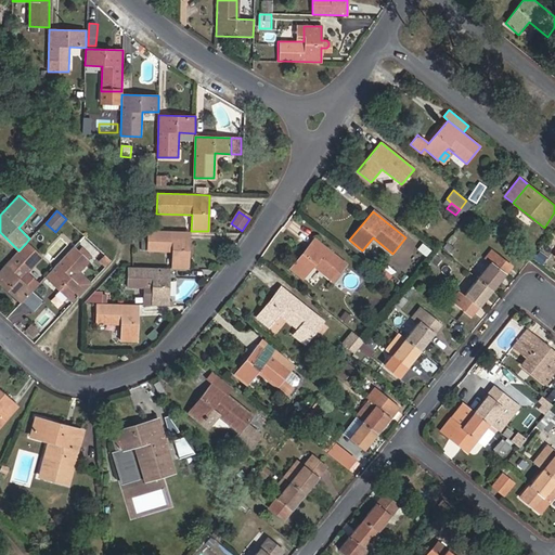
[(327,228),(332,221),(323,216),(319,222),(327,228)]
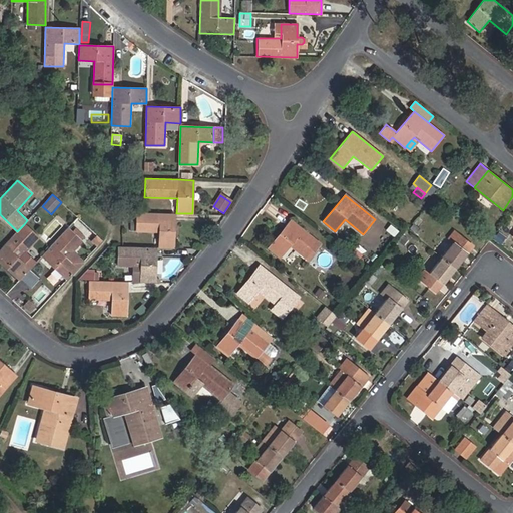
[(158,232),(158,246),(173,247),(174,213),(140,212),(136,212),(135,231),(153,232),(158,232)]
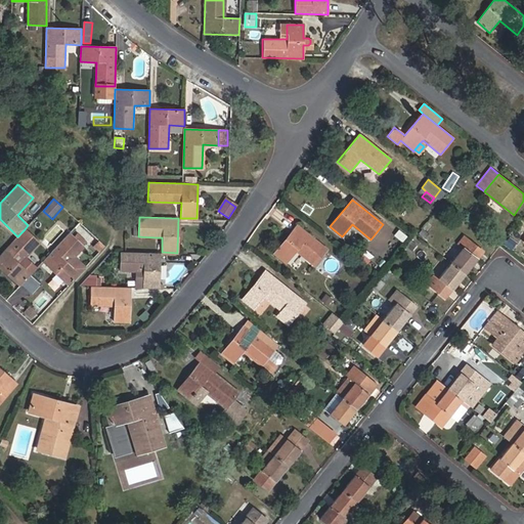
[(25,229),(17,236),(15,238),(0,255),(0,267),(19,286),(30,274),(37,267),(26,257),(39,243),(47,233),(33,220),(28,225),(25,229)]
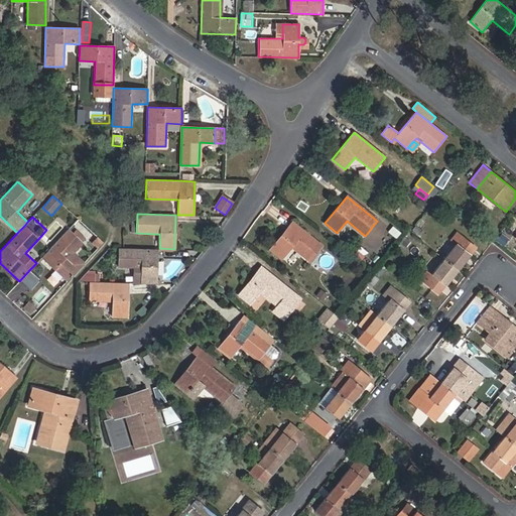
[(323,247),(295,225),(273,251),(282,258),(292,247),(310,261),(323,247)]
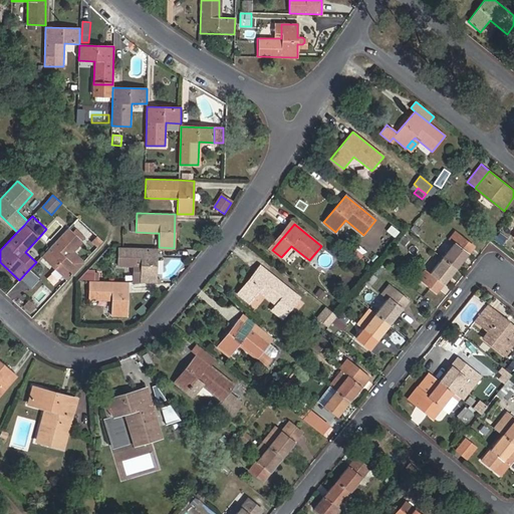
[(399,232),(392,225),(387,231),(394,237),(399,232)]
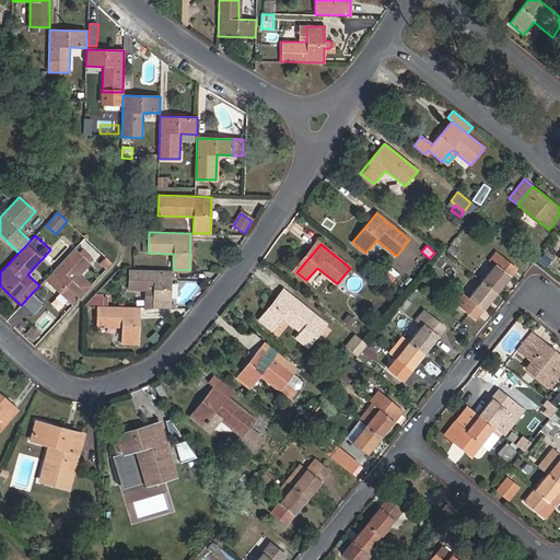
[(73,304),(96,279),(85,268),(90,263),(73,248),(46,279),(73,304)]
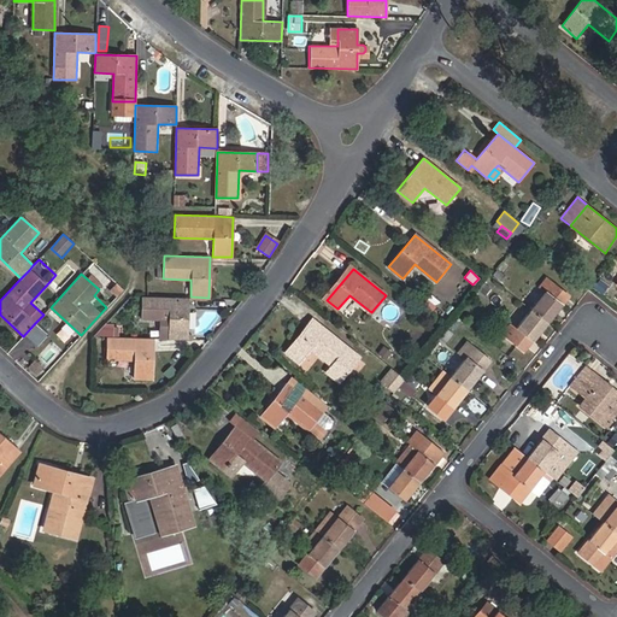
[(545,293),(532,310),(547,323),(569,297),(547,278),(539,288),(545,293)]
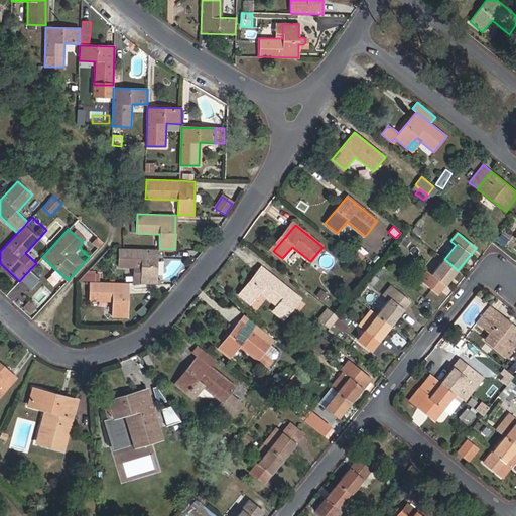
[(98,247),(103,241),(97,236),(92,242),(98,247)]
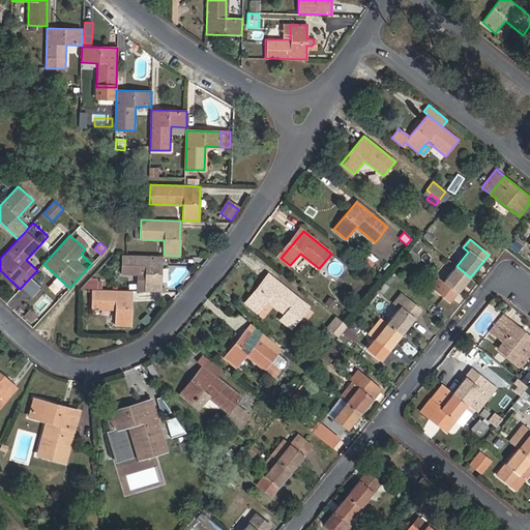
[(160,292),(162,255),(157,255),(124,255),(122,255),(121,275),(140,275),(145,275),(144,292),(160,292)]
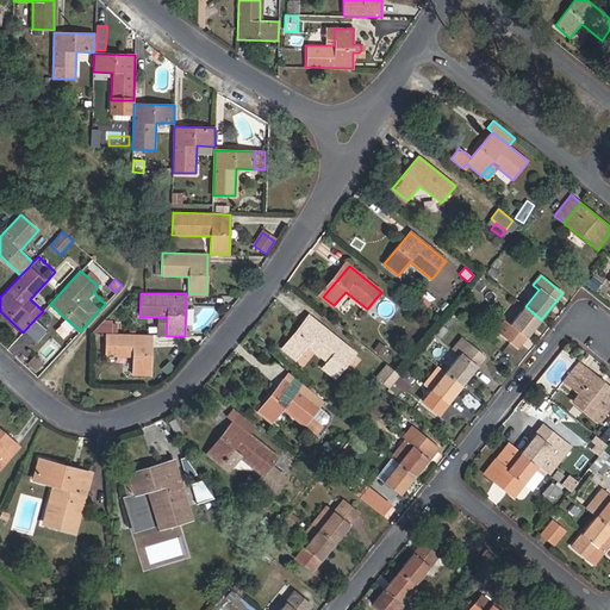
[(541,319),(526,306),(503,335),(518,348),(541,319)]
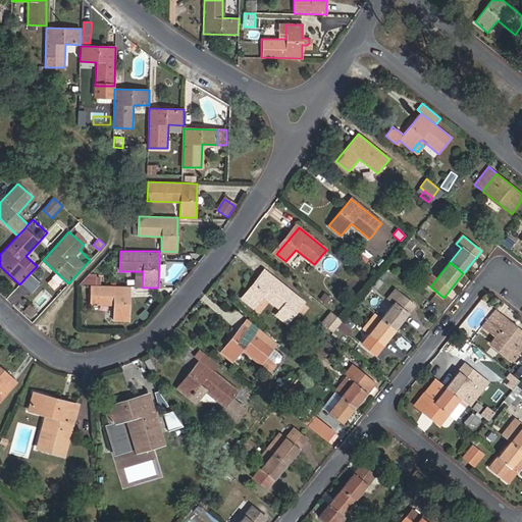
[(296,296),(264,270),(242,297),(254,307),(264,296),(279,309),(275,313),(288,323),(308,298),(300,291),(296,296)]
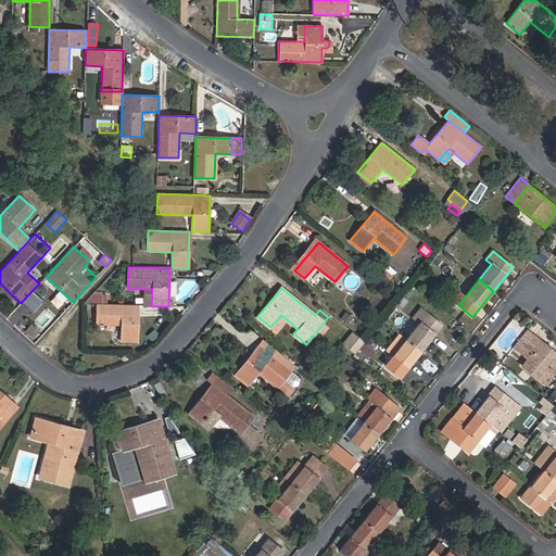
[(97,304),(92,293),(84,302),(84,304),(97,304)]
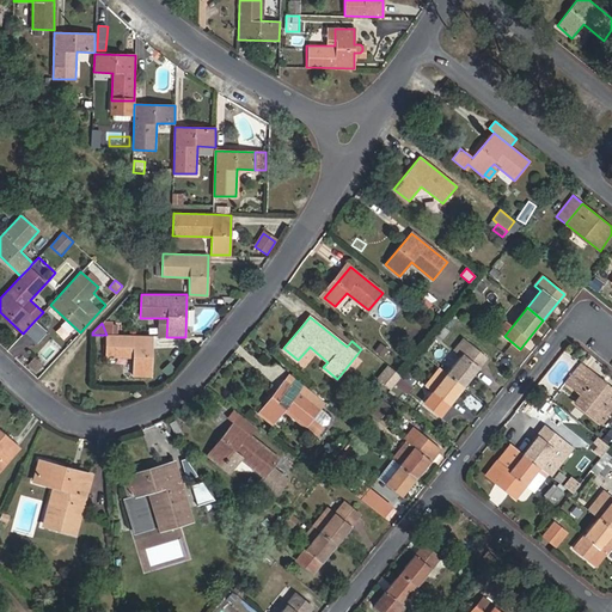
[(152,336),(106,335),(105,356),(133,357),(132,375),(151,377),(152,336)]
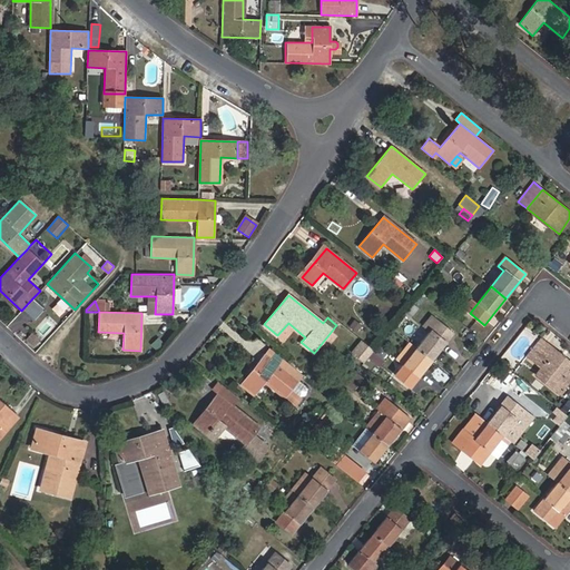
[(430,332),(416,347),(431,360),(453,333),(432,315),(423,326),(430,332)]
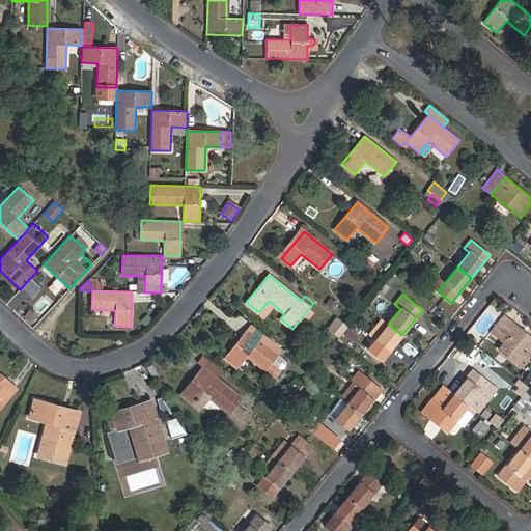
[(326,306),(334,310),(338,302),(330,298),(326,306)]
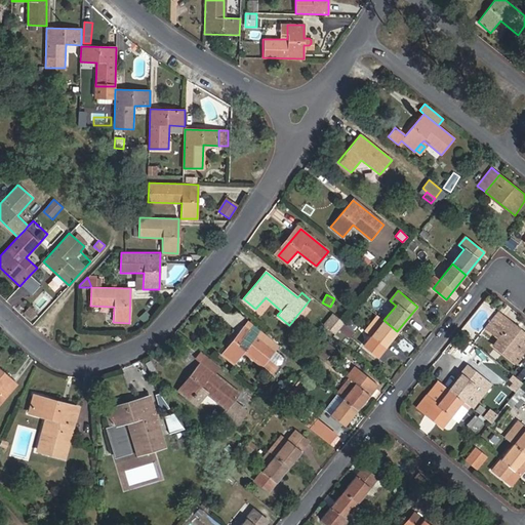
[(498,340),(520,357),(524,351),(524,332),(498,311),(483,328),(498,340)]
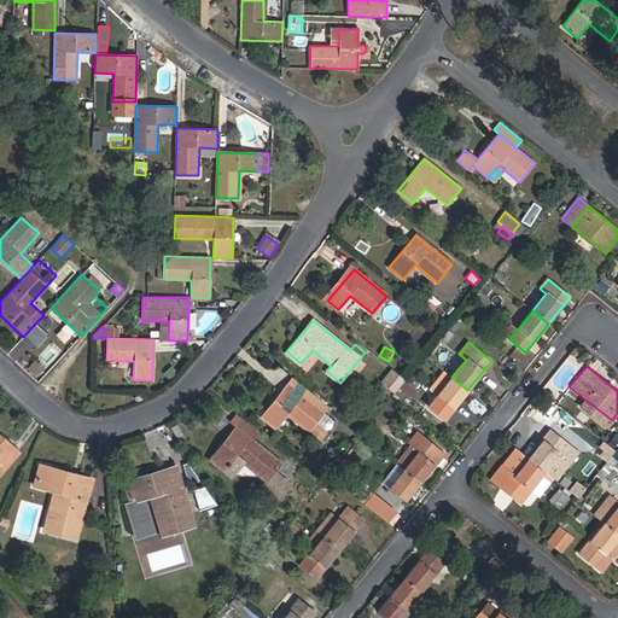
[(386,385),(392,377),(384,371),(378,379),(386,385)]
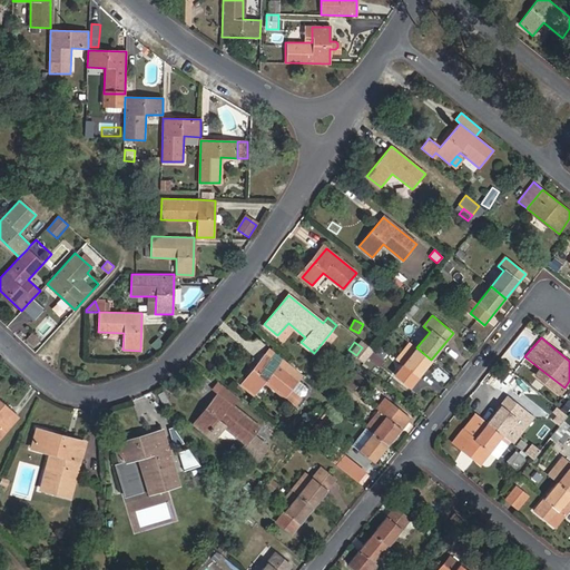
[(272,345),(265,354),(282,367),(288,359),(272,345)]
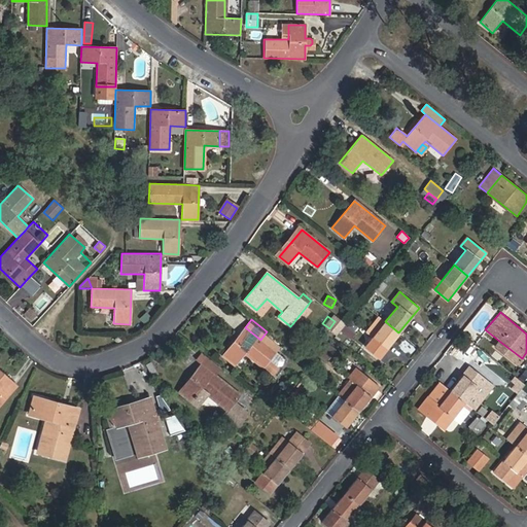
[(398,332),(385,321),(364,348),(378,358),(398,332)]
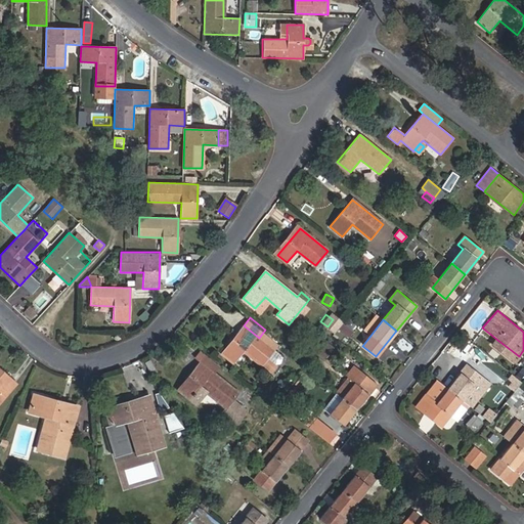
[(348,320),(345,324),(349,329),(353,324),(348,320)]
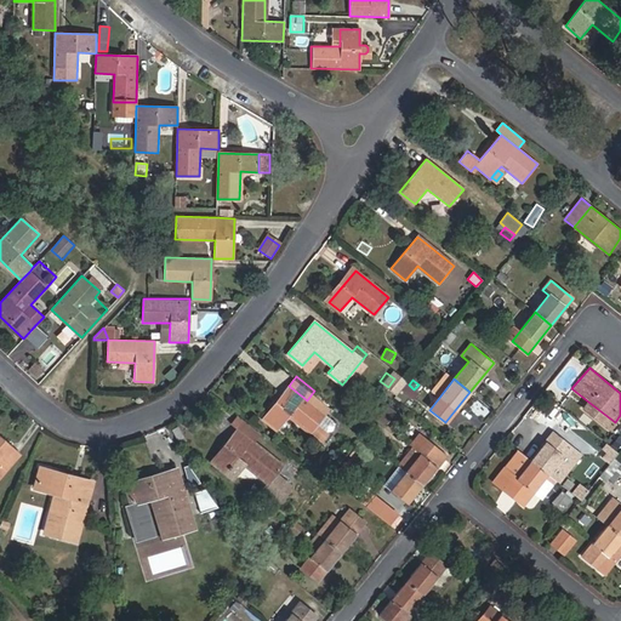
[(409,385),(406,383),(402,389),(415,400),(420,394),(414,389),(409,385)]
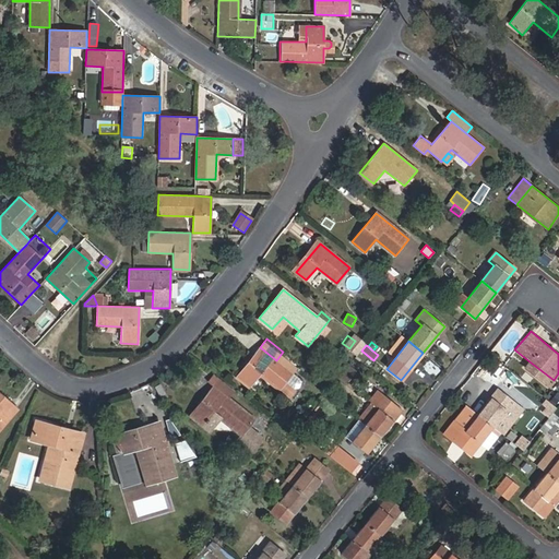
[(276,360),(260,347),(236,377),(250,388),(260,375),(280,390),(293,373),(276,360)]
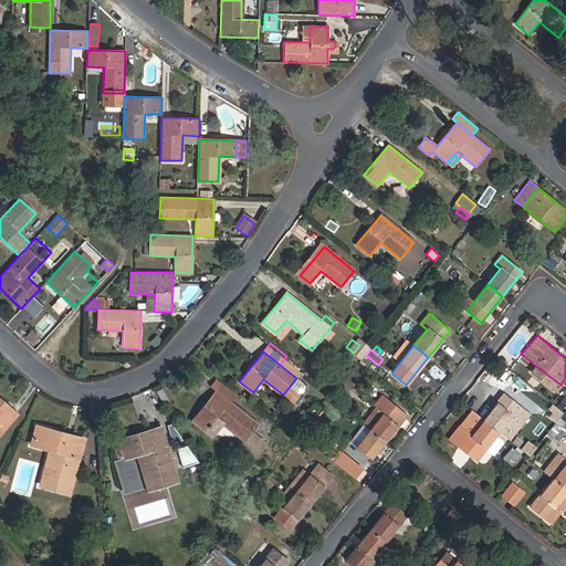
[(555,392),(561,385),(537,367),(531,374),(555,392)]
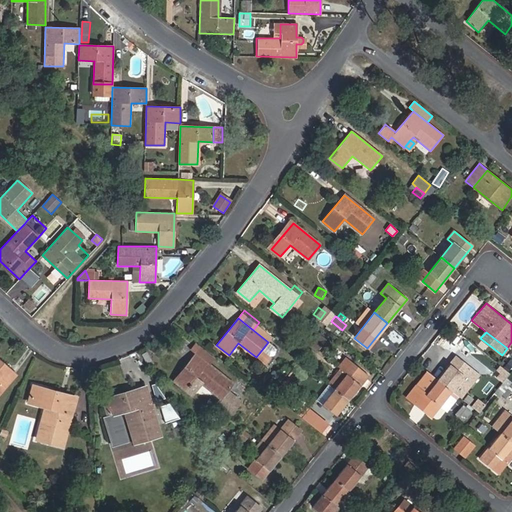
[(318,352),(327,341),(321,336),(311,347),(318,352)]
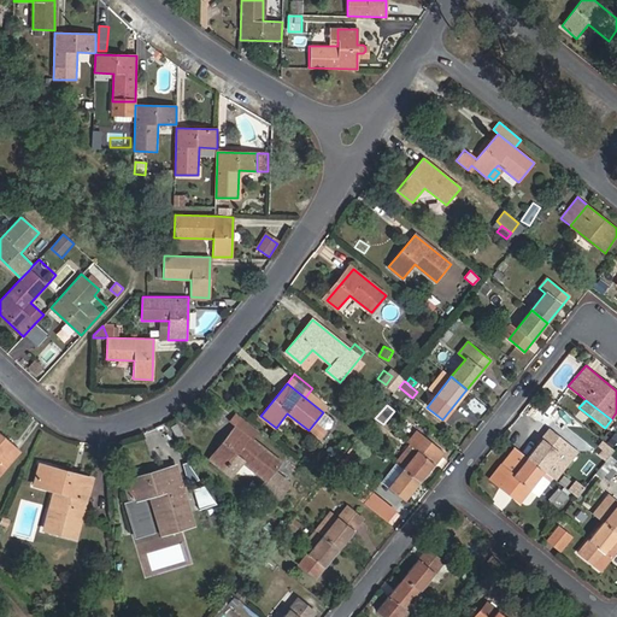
[(233,413),(228,419),(235,425),(251,439),(256,433),(233,413)]
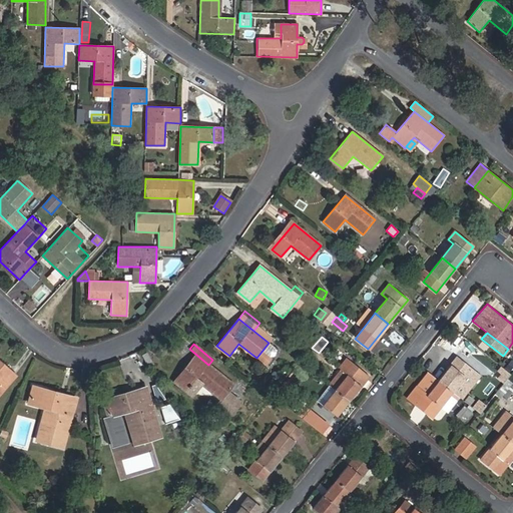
[(208,365),(195,354),(173,381),(186,391),(196,379),(222,400),(219,404),(231,413),(240,402),(228,393),(233,386),(208,365)]
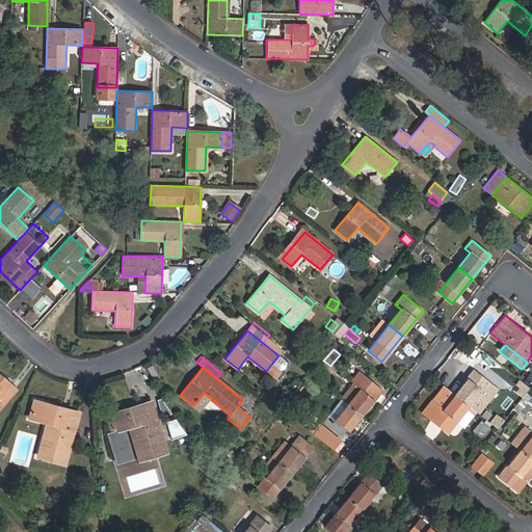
[(360,388),(347,404),(362,416),(382,390),(360,371),(351,381),(353,382),(360,388)]
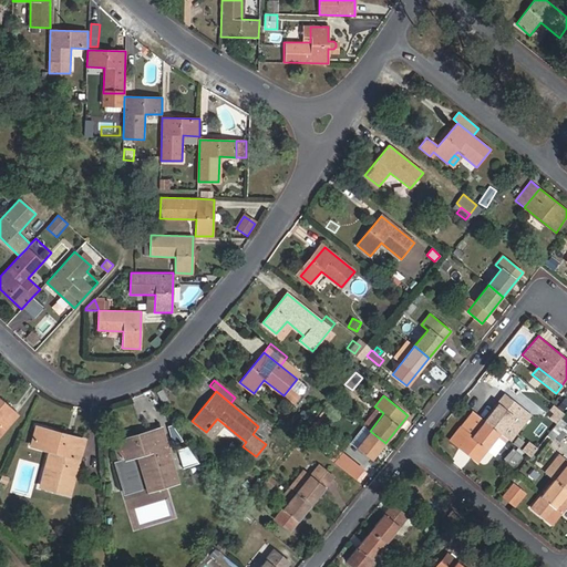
[(485,421),(500,432),(513,415),(518,419),(524,411),(505,395),(485,421)]
